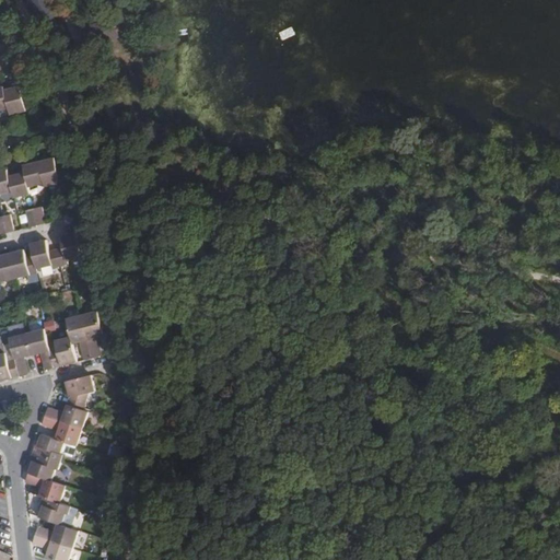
[(9,69),(4,53),(0,53),(0,67),(1,71),(9,69)]
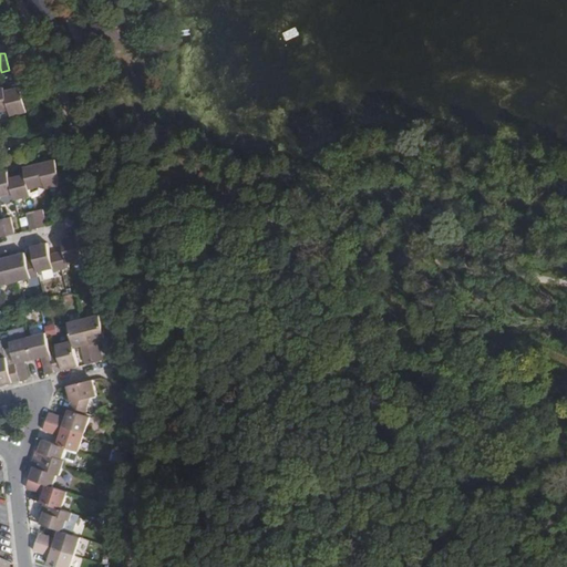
[(0,112),(11,111),(6,91),(4,88),(0,89),(0,112)]
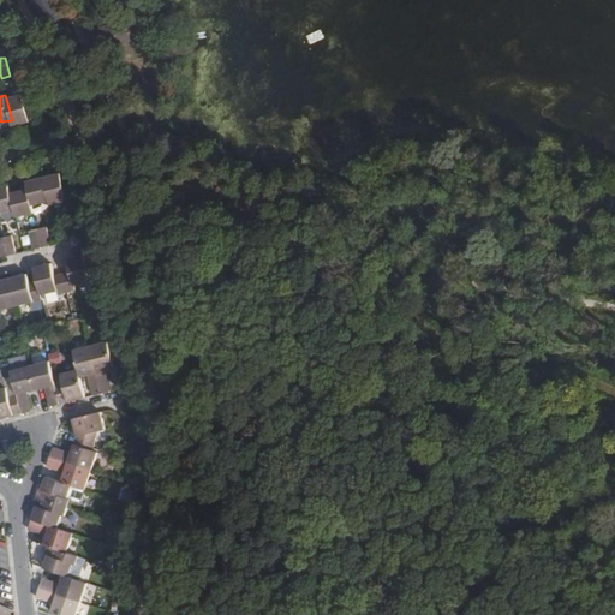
[(12,120),(13,126),(30,123),(23,95),(6,99),(12,120)]
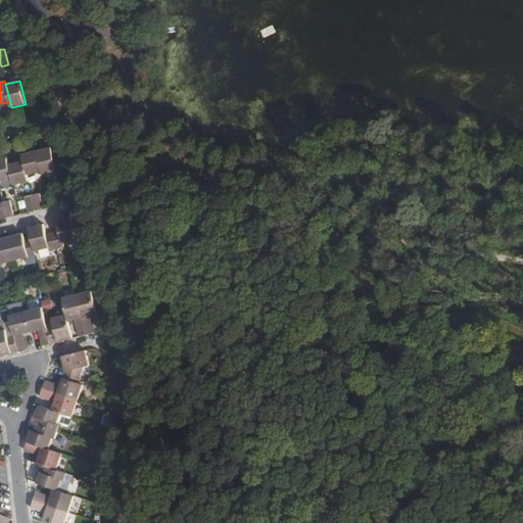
[(52,147),(37,150),(42,172),(43,175),(58,172),(52,147)]
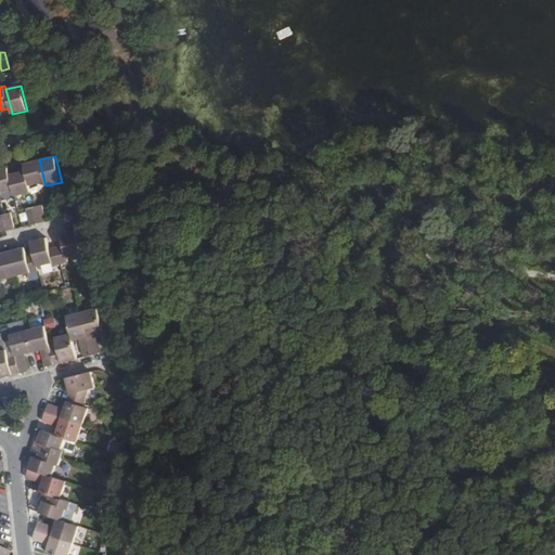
[(44,182),(39,159),(24,164),(25,169),(29,185),(44,182)]
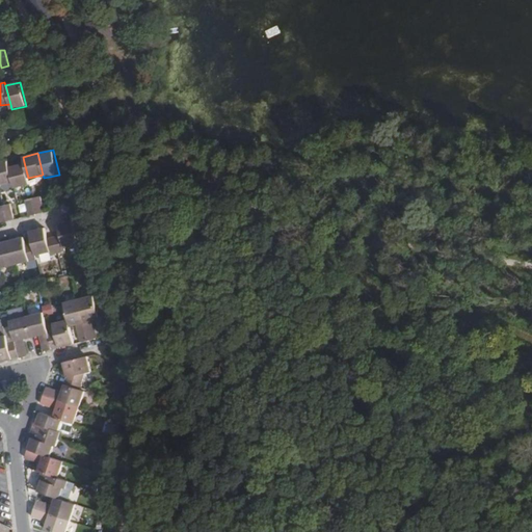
[(9,166),(7,161),(0,162),(0,184),(12,182),(9,166)]
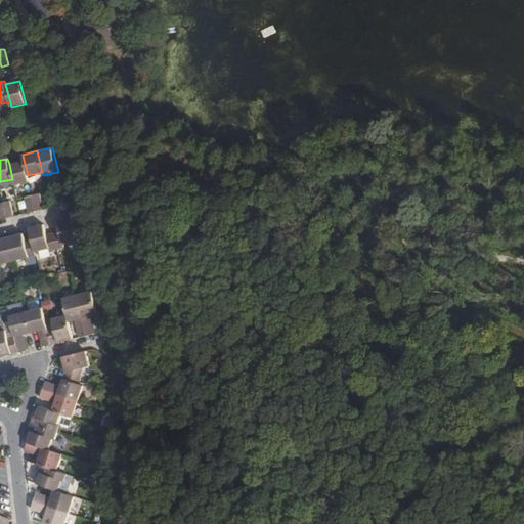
[(24,160),(9,164),(12,179),(14,185),(30,181),(28,175),(24,160)]
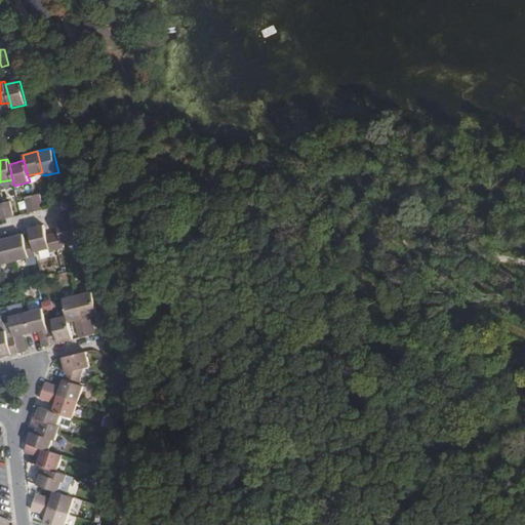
[(47,192),(50,207),(58,206),(54,191),(47,192)]
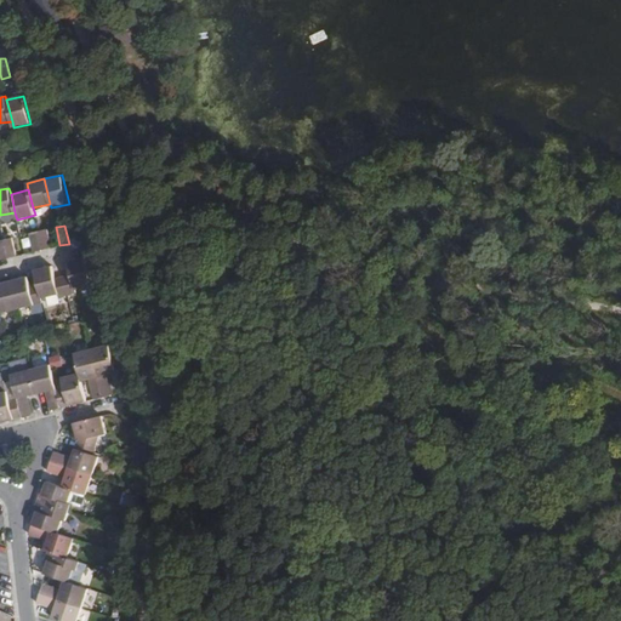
[(39,231),(44,250),(52,248),(47,229),(39,231)]
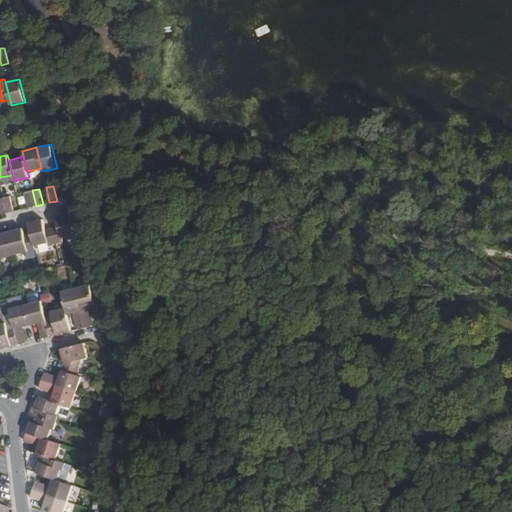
[(24,192),(28,208),(36,206),(32,190),(24,192)]
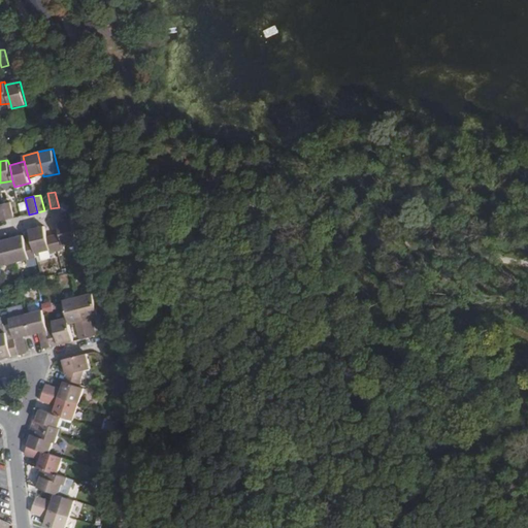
[(3,204),(7,220),(14,218),(10,202),(3,204)]
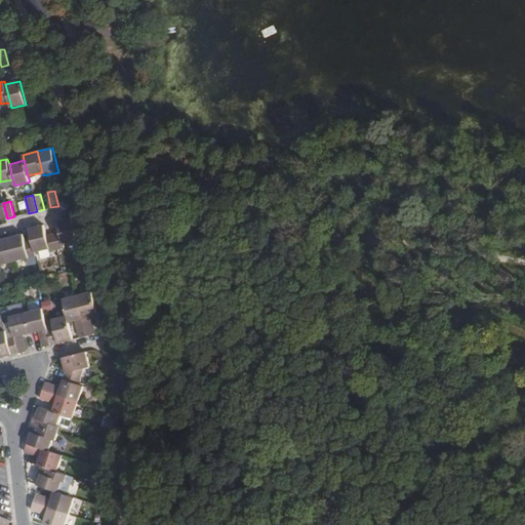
[(64,244),(79,240),(73,218),(57,221),(61,231),(53,233),(57,249),(65,247),(64,244)]
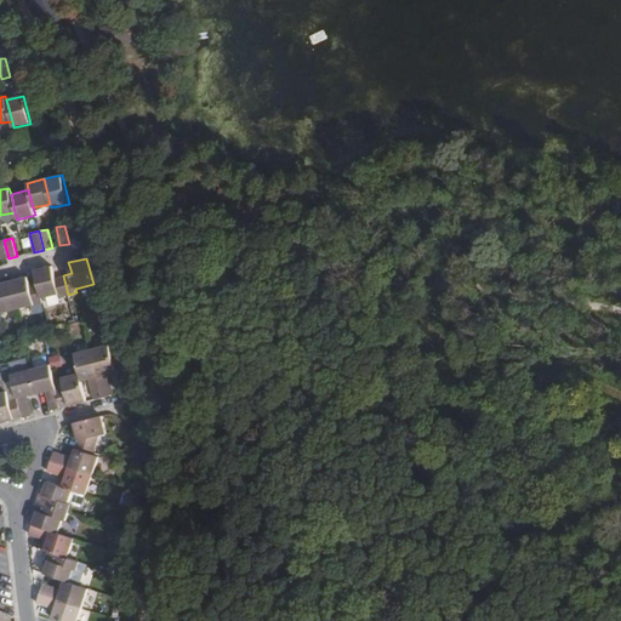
[(56,277),(53,266),(35,271),(38,281),(41,297),(60,292),(61,297),(68,295),(63,275),(56,277)]
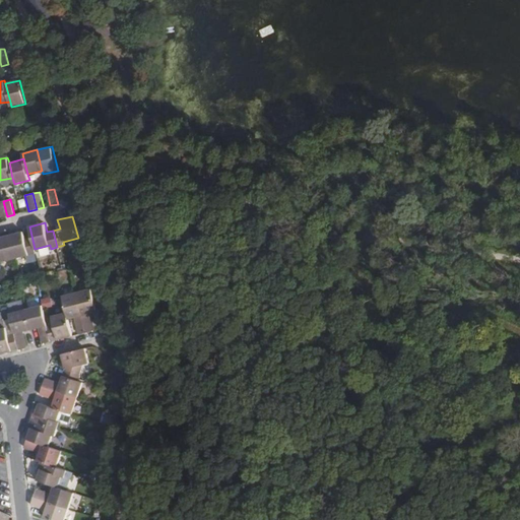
[(9,235),(14,258),(36,252),(35,249),(31,236),(25,238),(23,231),(9,235)]
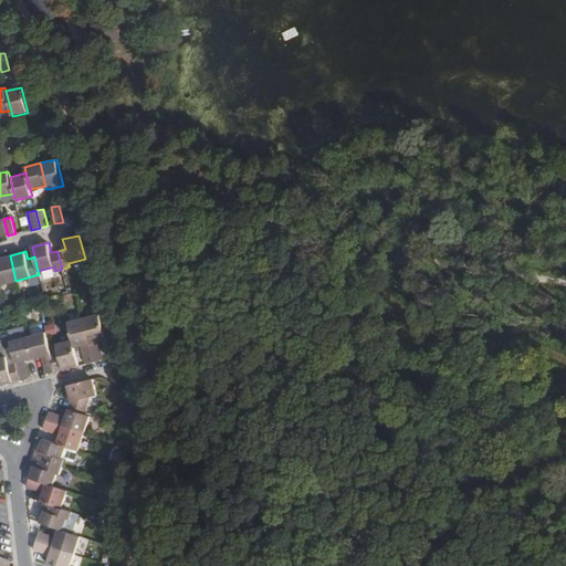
[(0,284),(16,281),(10,255),(0,257),(0,284)]
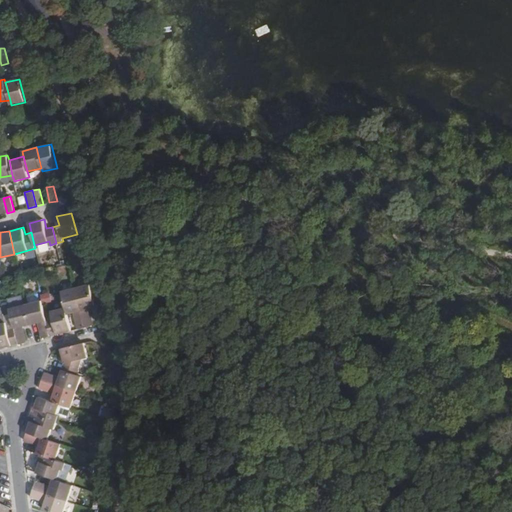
[(76,287),(82,311),(90,309),(96,307),(90,284),(76,287)]
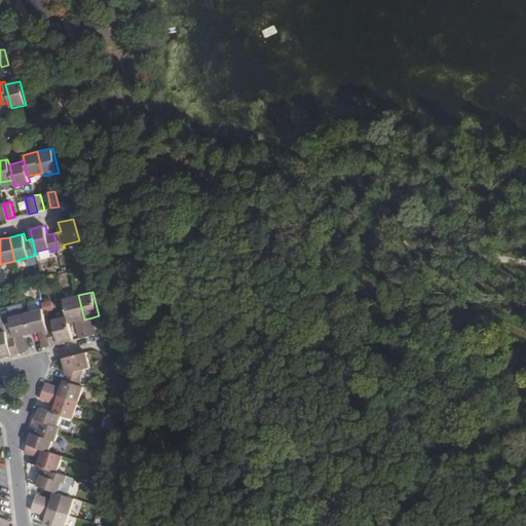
[(68,315),(69,323),(75,322),(84,320),(78,295),(64,299),(68,315)]
